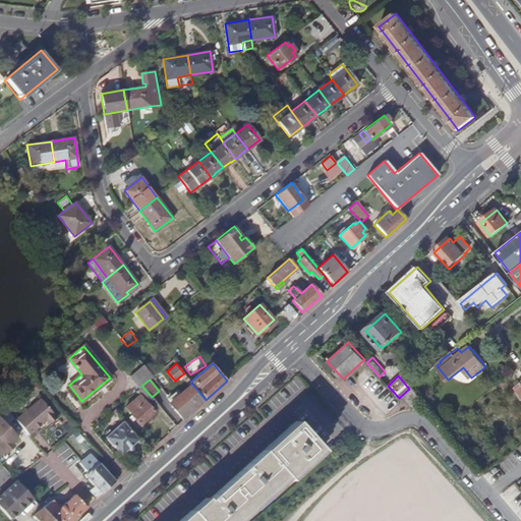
[(160,406),(152,397),(141,386),(136,391),(139,395),(154,411),(160,406)]
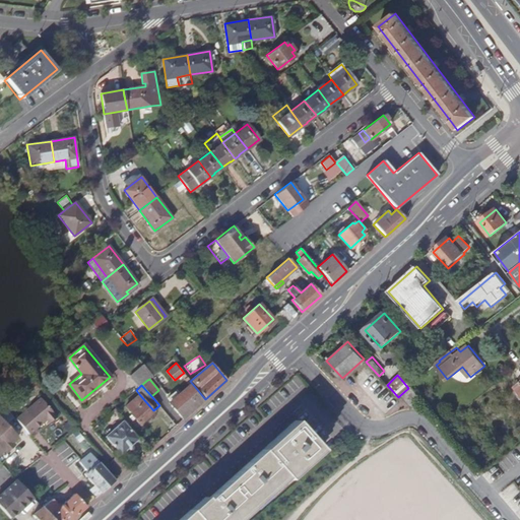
[(183,419),(203,400),(191,385),(178,395),(176,392),(168,398),(171,401),(169,402),(183,419)]
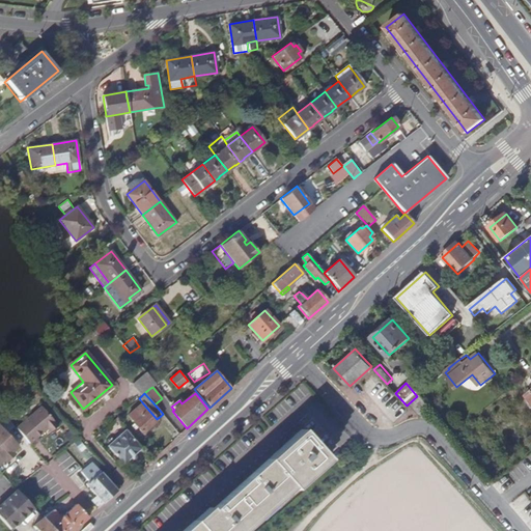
[(417,396),(409,403),(419,416),(429,407),(419,394),(417,396)]
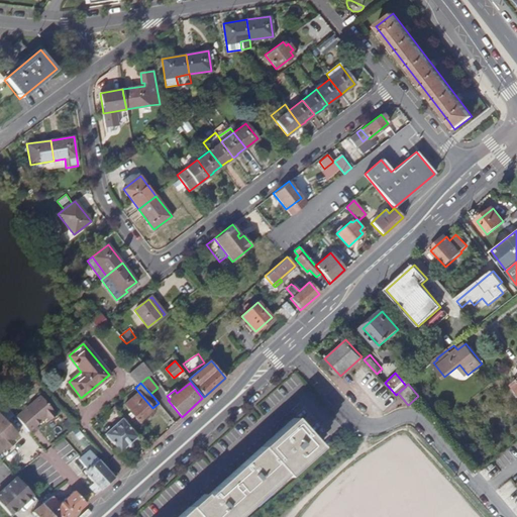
[(138,420),(152,408),(138,392),(124,403),(130,410),(129,410),(138,420)]
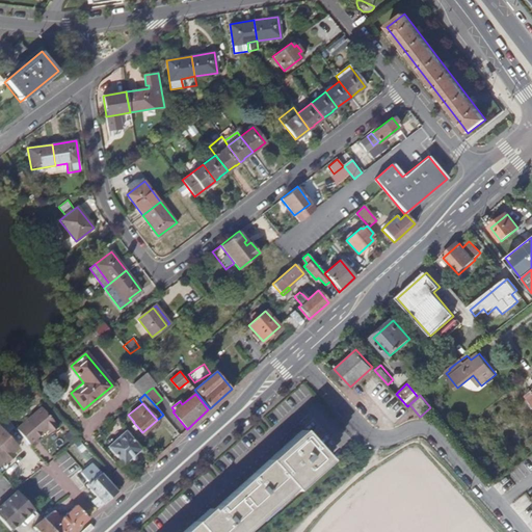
[(16,428),(29,444),(47,429),(49,431),(56,425),(41,405),(16,428)]
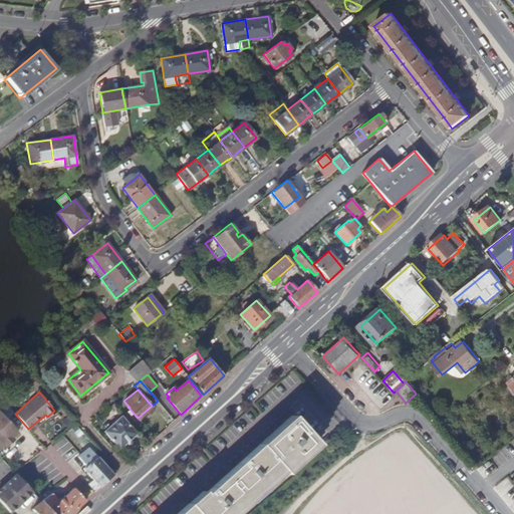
[(0,441),(1,441),(3,444),(11,436),(9,434),(15,428),(9,421),(8,422),(3,417),(4,416),(0,411),(0,441)]
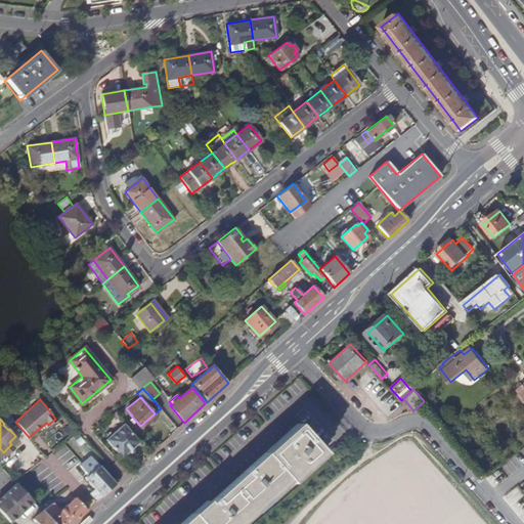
[(122,457),(139,442),(124,424),(106,439),(117,451),(122,457)]
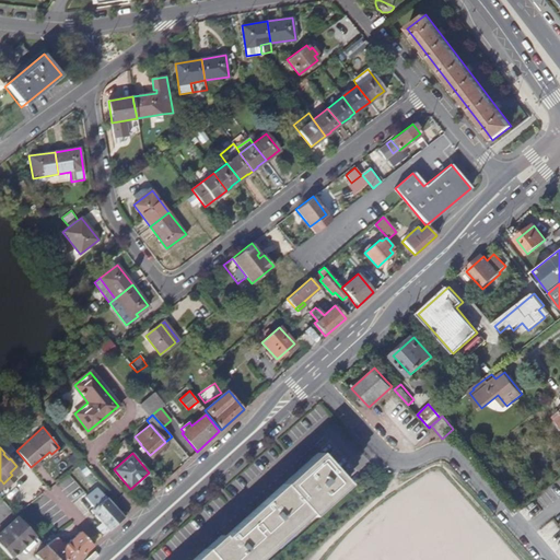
[(318,453),(283,485),(286,487),(315,461),(321,455),(318,453)]
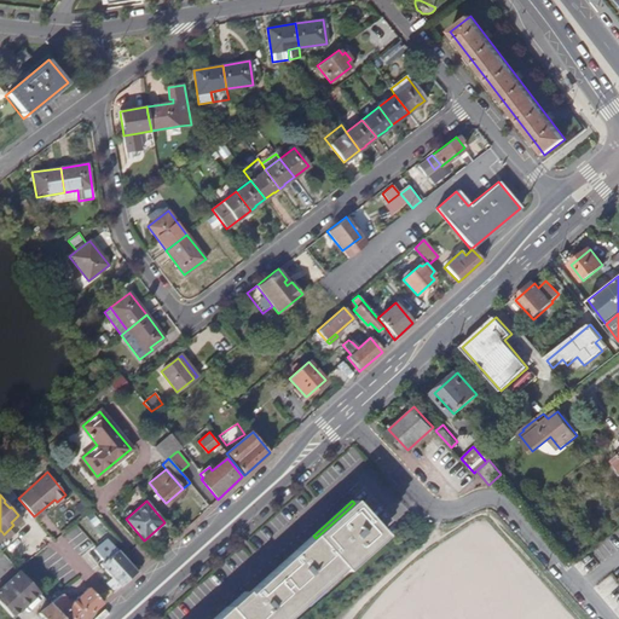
[(230,609),(226,607),(213,618),(278,618),(339,566),(341,568),(381,533),(354,503),(348,509),(316,538),(313,536),(291,555),(254,588),(247,595),(230,609)]
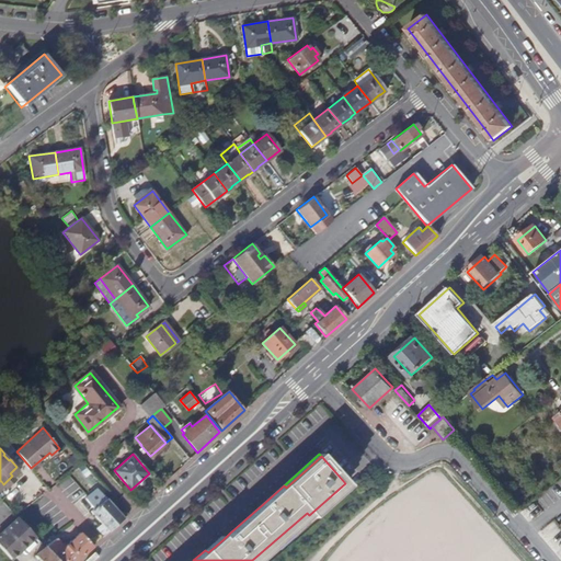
[(347,485),(345,483),(309,515),(312,518),(347,485)]
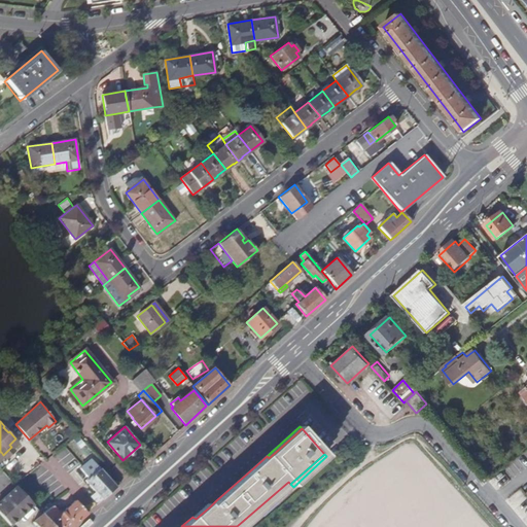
[(102,499),(116,487),(90,458),(78,468),(88,478),(84,480),(98,494),(102,499)]
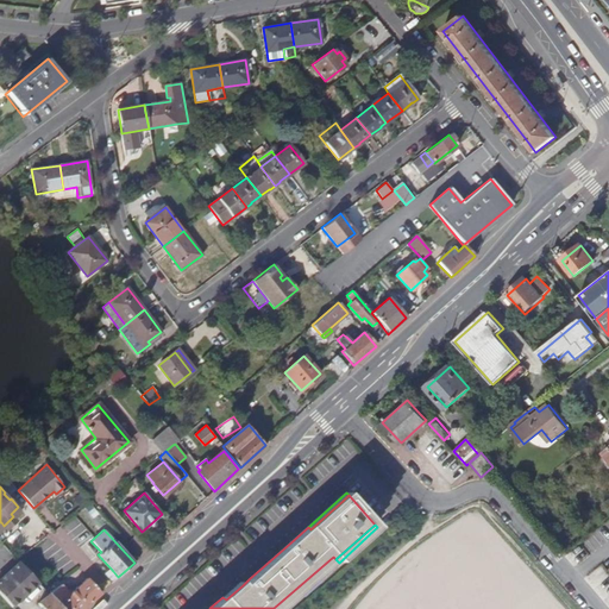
[(280,608),(290,600),(336,559),(333,557),(274,608),(280,608)]
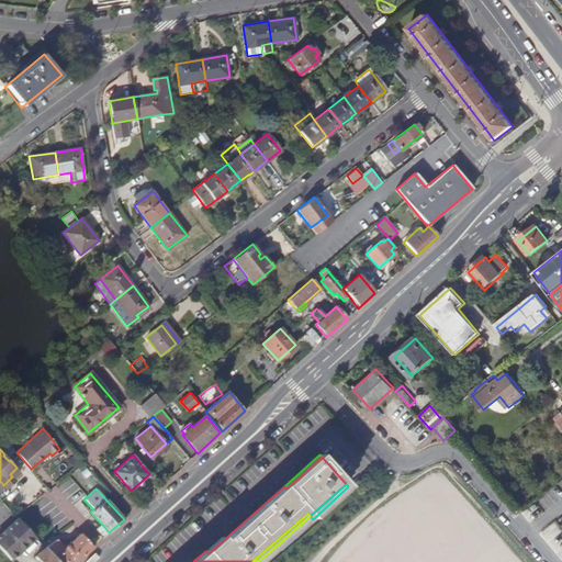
[(34,537),(17,517),(0,531),(0,535),(17,553),(34,537)]
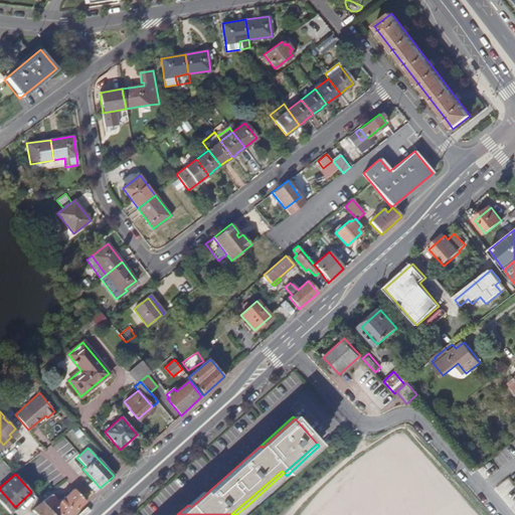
[(96,492),(100,488),(96,483),(91,487),(96,492)]
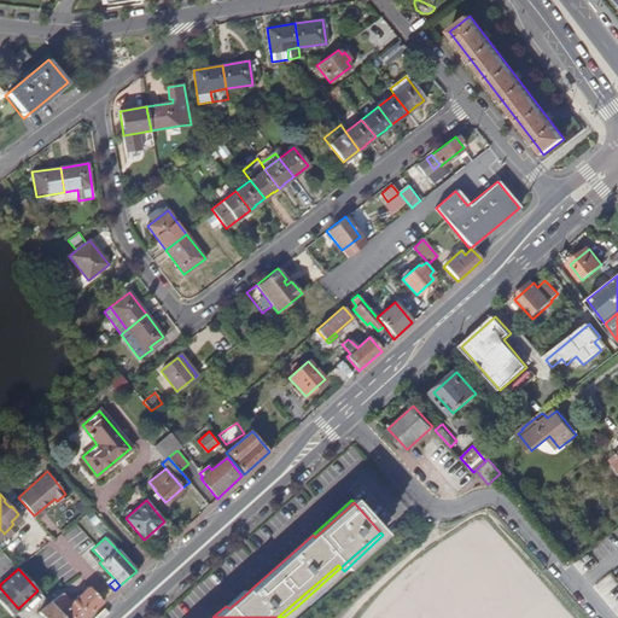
[(63,617),(83,617),(103,601),(88,587),(70,602),(62,593),(51,604),(63,617)]
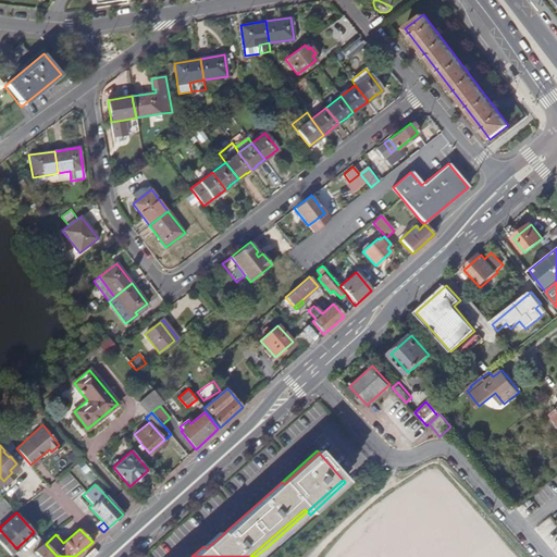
[(0,543),(10,554),(16,548),(0,530),(0,543)]
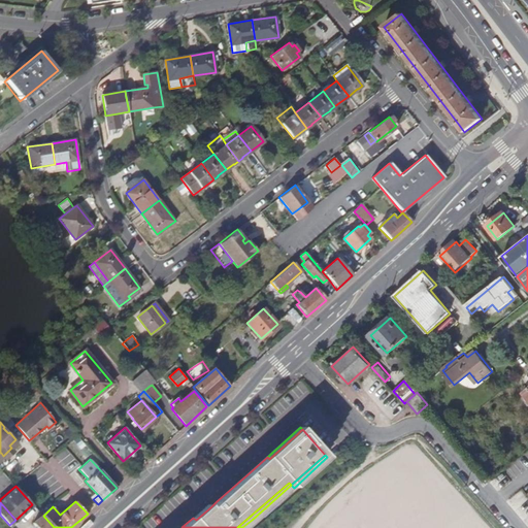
[(207,504),(193,518),(196,520),(210,507),(207,504)]
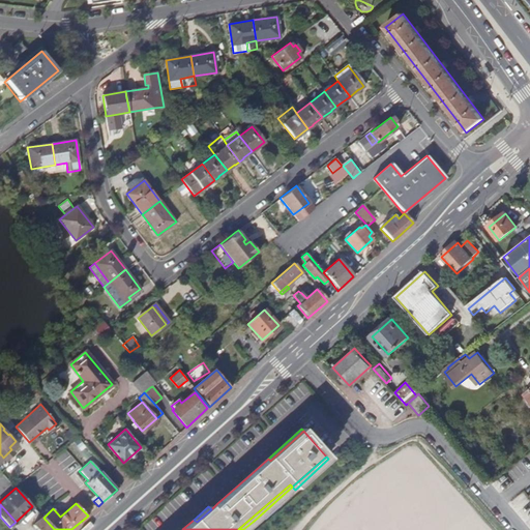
[(54,529),(43,518),(41,517),(32,525),(36,529),(54,529)]
